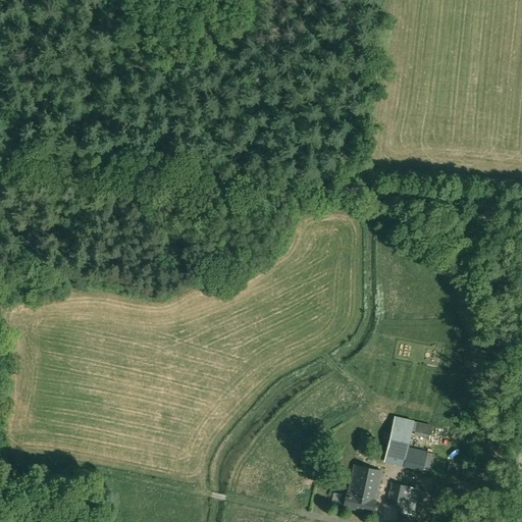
[(394,417),(386,452),(406,456),(408,447),(412,430),(414,421),(394,417)]
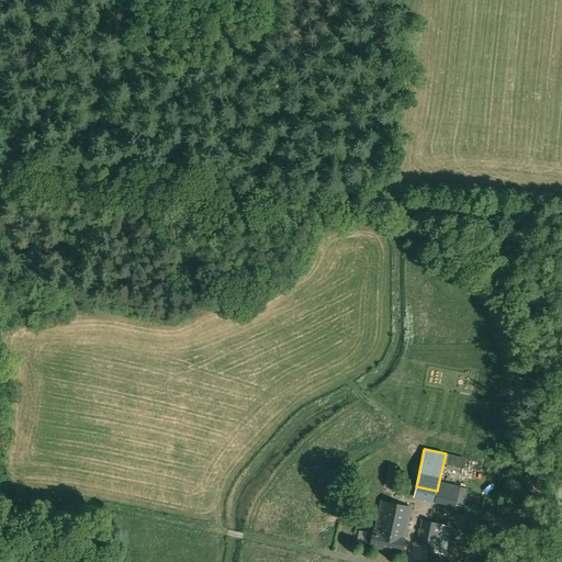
[(389,464),(385,483),(398,485),(402,467),(389,464)]
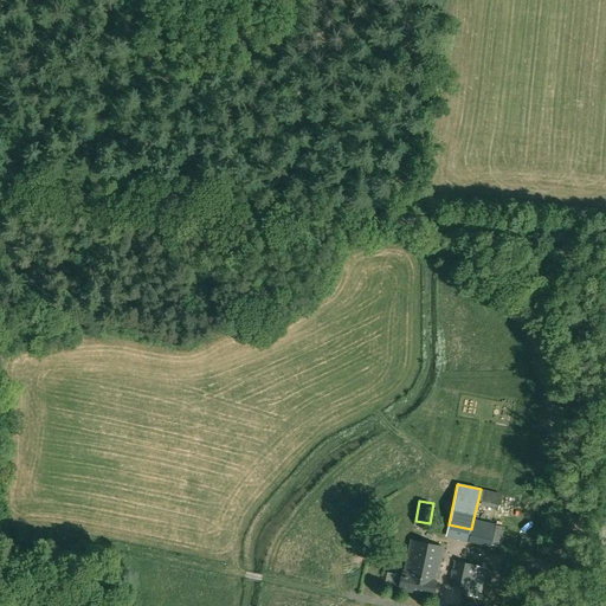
[(471,529),(470,535),(491,540),(495,524),(474,519),(471,529)]
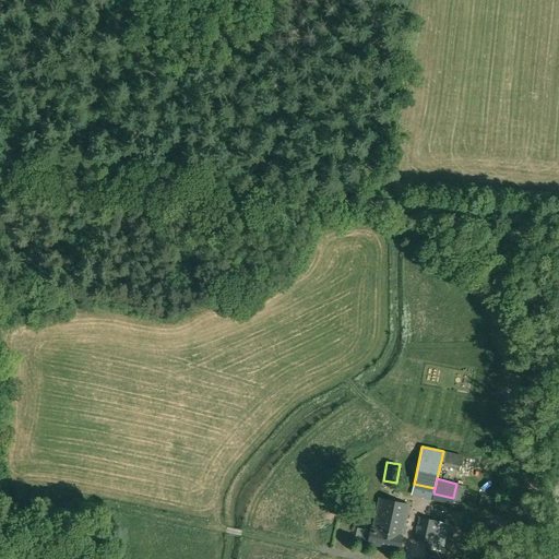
[(366,531),(364,542),(400,549),(408,506),(380,499),(373,532),(366,531)]
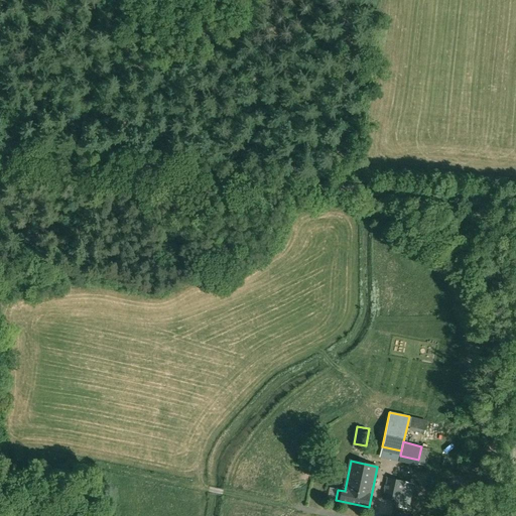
[(410,482),(407,481),(386,478),(383,499),(407,504),(410,482)]
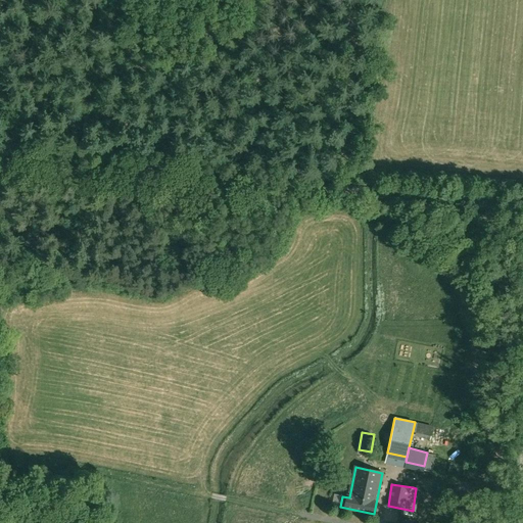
[(386,510),(384,519),(397,522),(399,514),(386,510)]
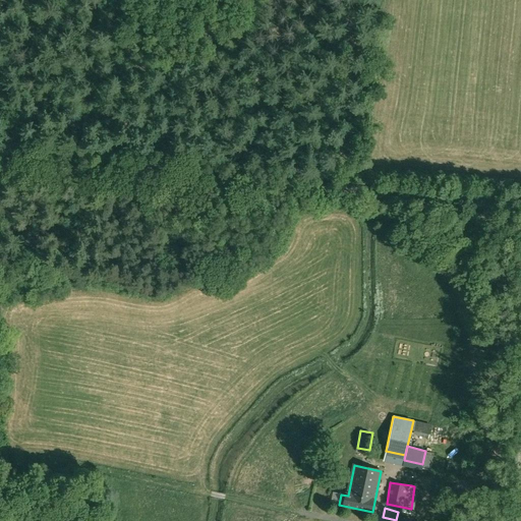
All buildings are outlined.
